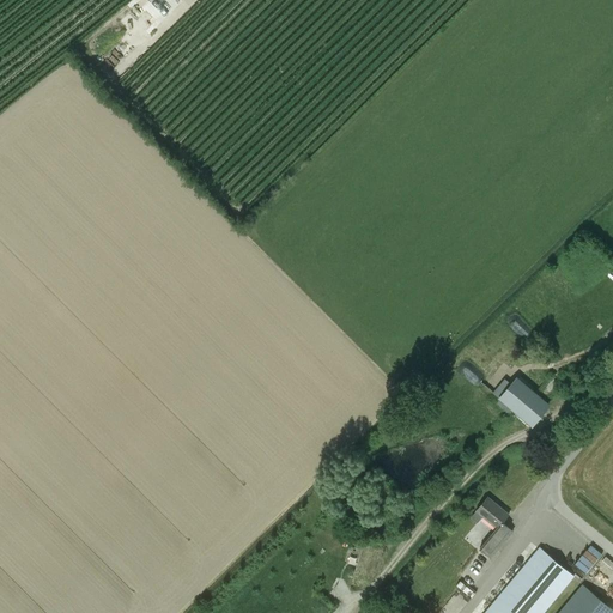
[(517,380),(502,399),(530,423),(532,424),(547,405),(517,380)]
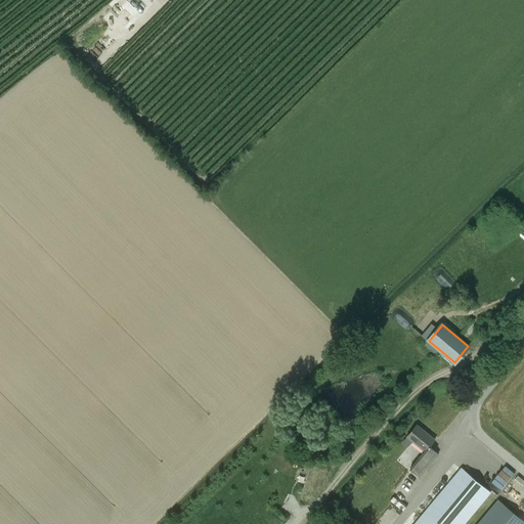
[(409,469),(420,478),(439,453),(430,445),(435,439),(418,425),(407,437),(402,442),(407,447),(412,441),(424,451),(409,469)]
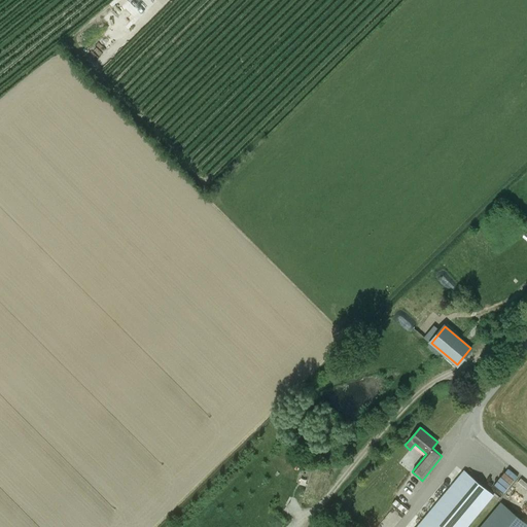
[(294,483),(306,487),(310,473),(299,469),(294,483)]
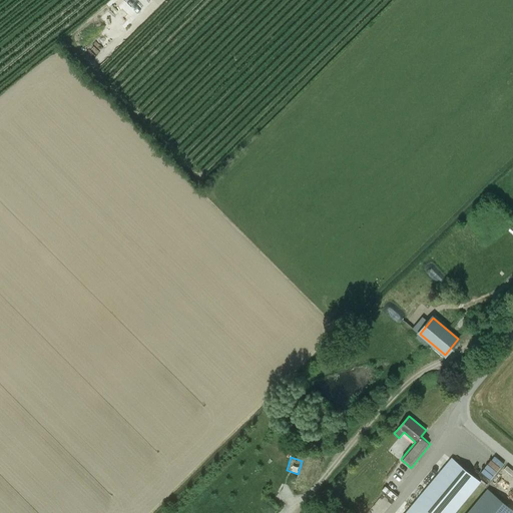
[(457,512),(482,484),(451,458),(406,512),(457,512)]
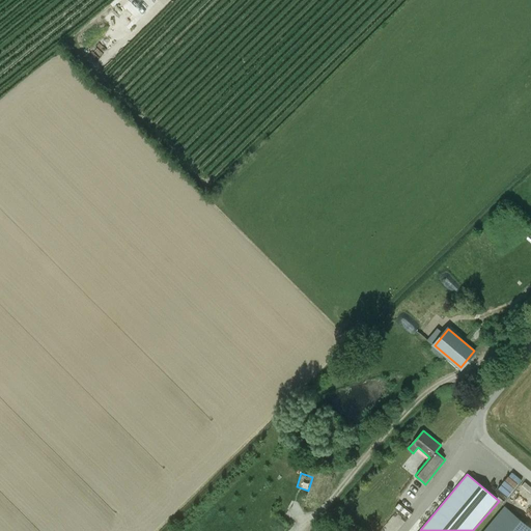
[(530,530),(530,527),(505,505),(483,530),(530,530)]
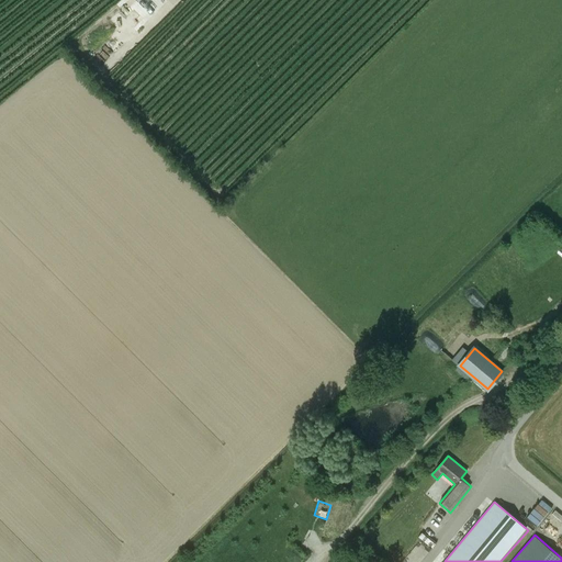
[(423,536),(419,539),(430,548),(433,544),(423,536)]
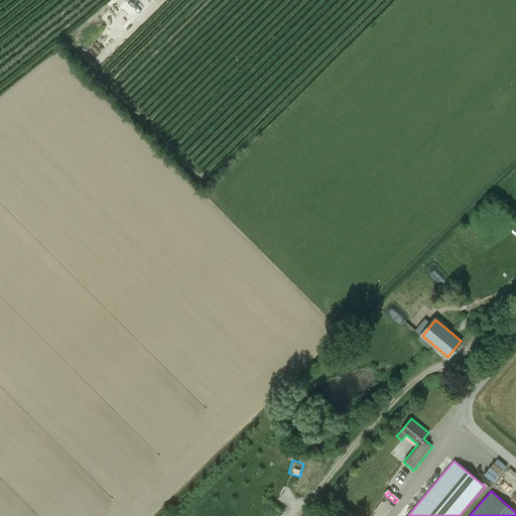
All buildings are outlined.
